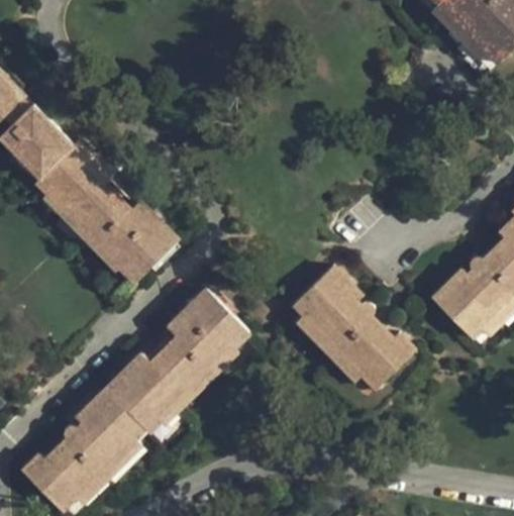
[(513,0),(434,0),(496,64),(486,75),(513,103),(513,0)]
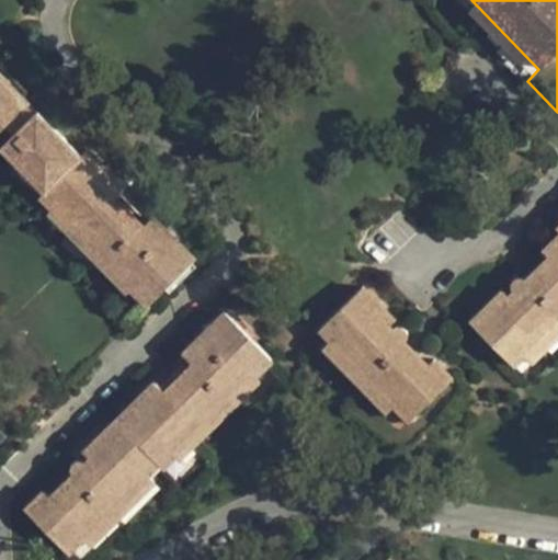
[(50,208),(55,205),(84,235),(77,242),(80,246),(6,323),(67,381),(143,303),(146,307),(193,259),(151,217),(148,221),(134,208),(122,220),(107,206),(120,193),(125,189),(87,149),(80,156),(36,112),(34,113),(30,117),(21,109),(25,104),(27,102),(0,73),(0,128),(6,124),(14,133),(0,147),(45,192),(40,197),(50,208)]
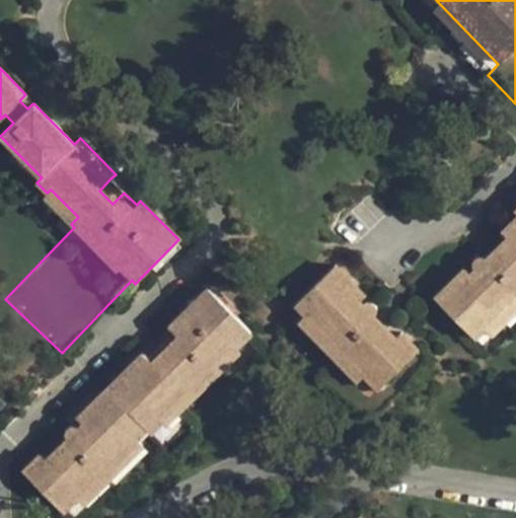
[(23,96),(19,100),(27,108),(31,104),(23,96)]
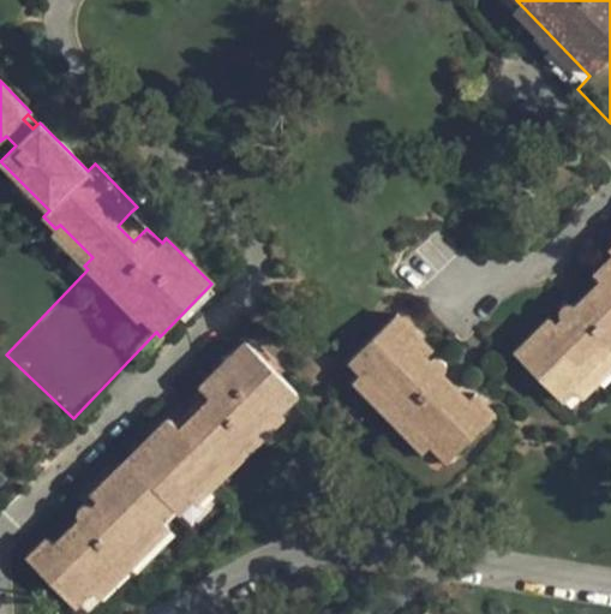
[(147,228),(131,212),(118,226),(133,242),(147,228)]
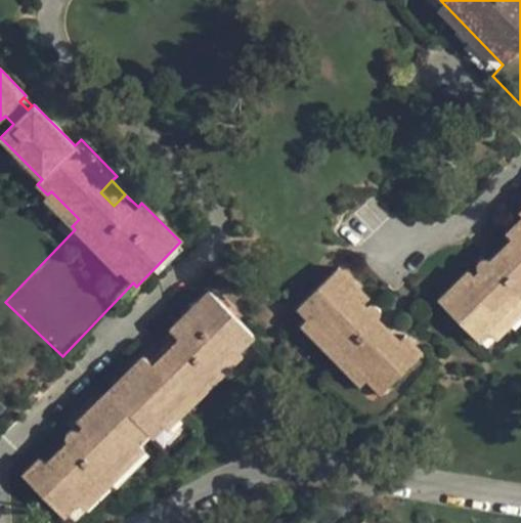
[(79,219),(51,191),(42,200),(70,227),(79,219)]
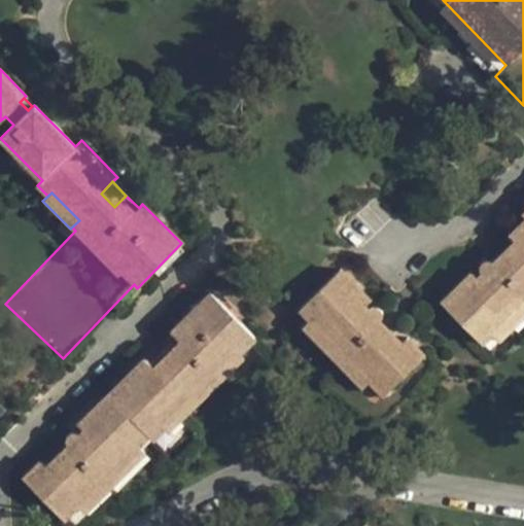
[(523,212),(521,216),(523,218),(523,219),(507,237),(513,243),(491,263),(489,261),(486,261),(483,264),(480,266),(479,269),(479,272),(480,273),(480,275),(477,278),(472,273),(440,304),(480,344),(523,300),(523,212)]
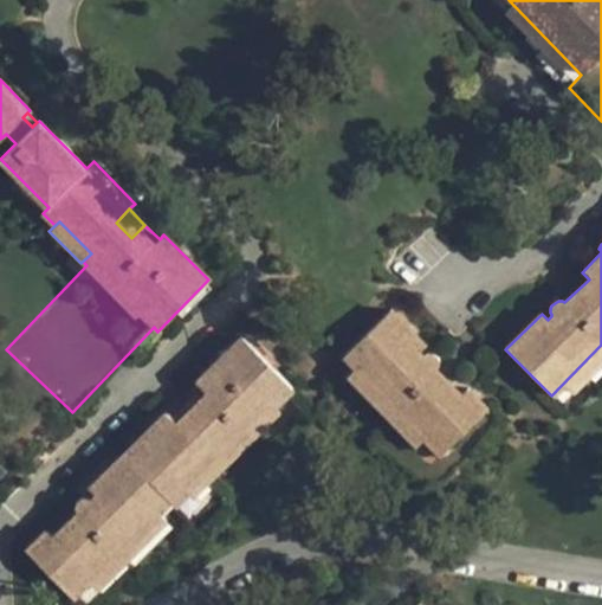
[(390,309),(343,355),(440,455),(486,409),(466,388),(460,394),(434,369),(437,365),(437,361),(435,356),(433,354),(431,353),(427,353),(422,354),(421,355),(418,352),(425,345),(390,309)]
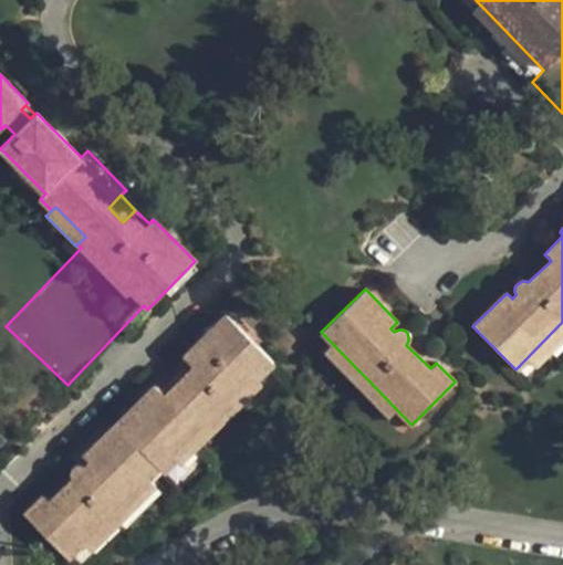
[(273,364),(226,316),(181,358),(187,364),(173,378),(185,390),(170,403),(159,390),(155,387),(83,457),(89,462),(84,467),(80,466),(77,466),(75,466),(72,468),(70,471),(70,474),(71,477),(72,480),(48,502),(43,497),(23,515),(66,558),(158,469),(162,473),(175,460),(171,457),(202,428),(208,433),(230,412),(225,407),(254,378),(257,380),(273,364)]
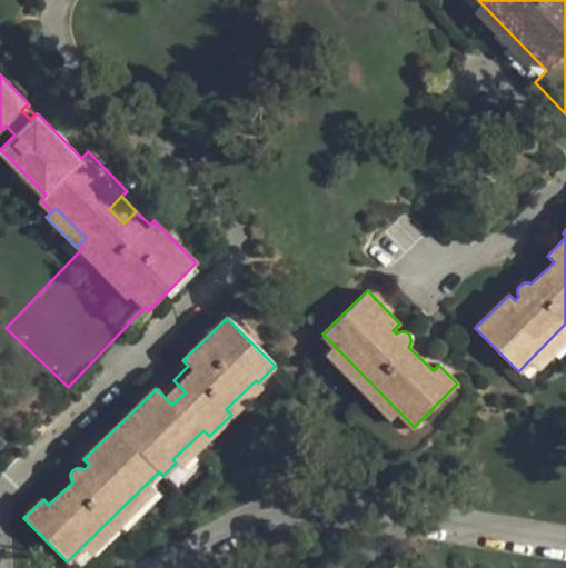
[(160,392),(171,405),(186,392),(174,380),(160,392)]
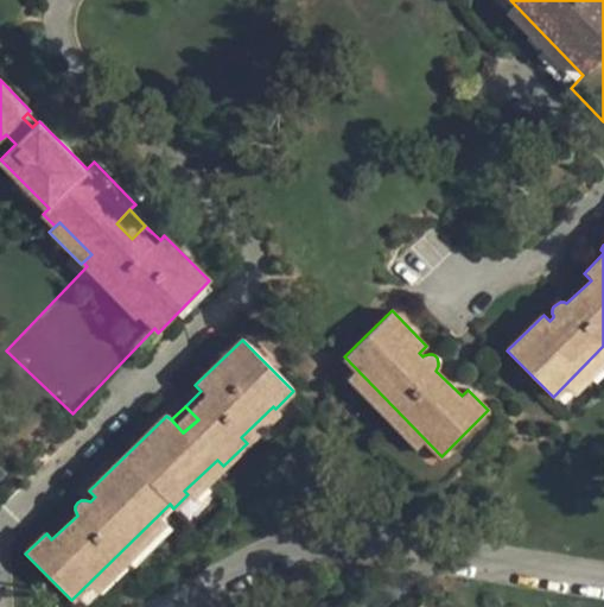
[(273,406),(241,437),(247,443),(248,444),(280,413),(275,409),(273,406)]
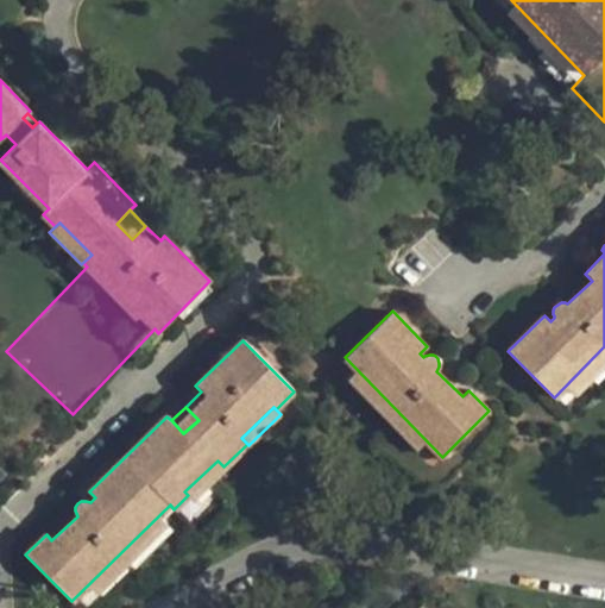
[(218,461),(184,491),(188,495),(193,500),(225,469),(224,467),(218,461)]
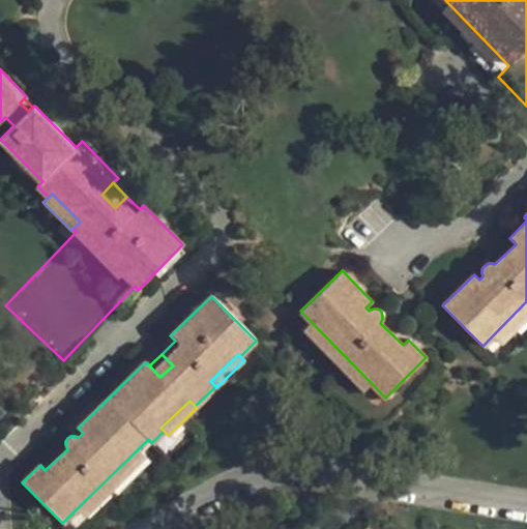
All buildings are outlined.
